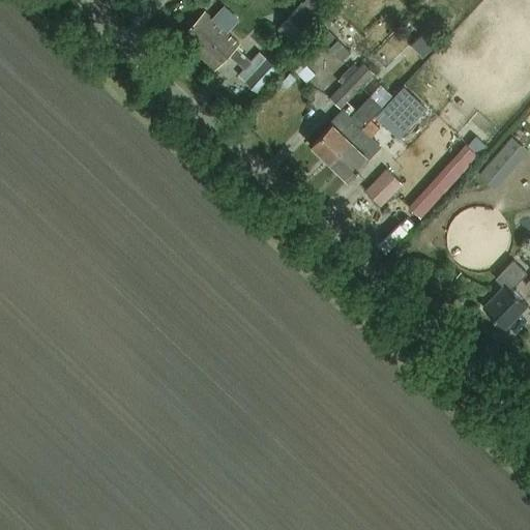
[(274,32),(293,48),(321,17),(302,0),(274,32)]
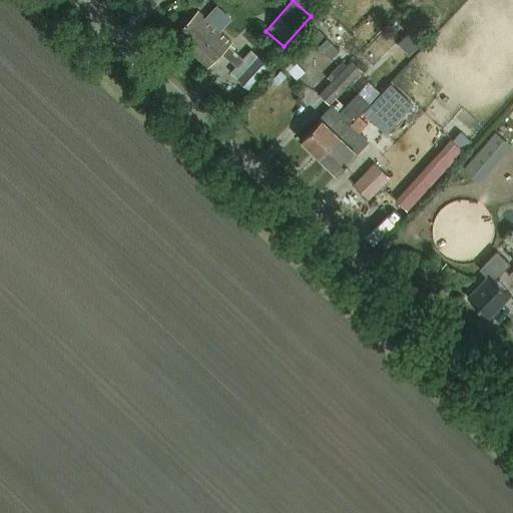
[(184,33),(178,40),(208,67),(222,52),(236,66),(230,72),(249,90),(270,69),(250,51),(242,59),(228,46),(231,43),(201,15),(195,21),(192,18),(181,30),(184,33)]
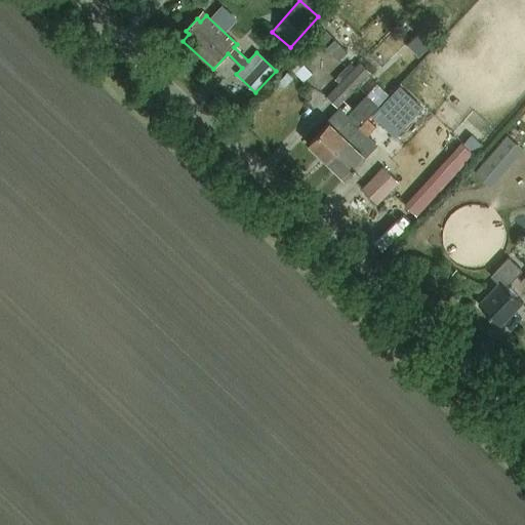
[(324,97),(335,109),(369,74),(358,63),(346,75),(345,73),(332,85),(334,87),(324,97)]
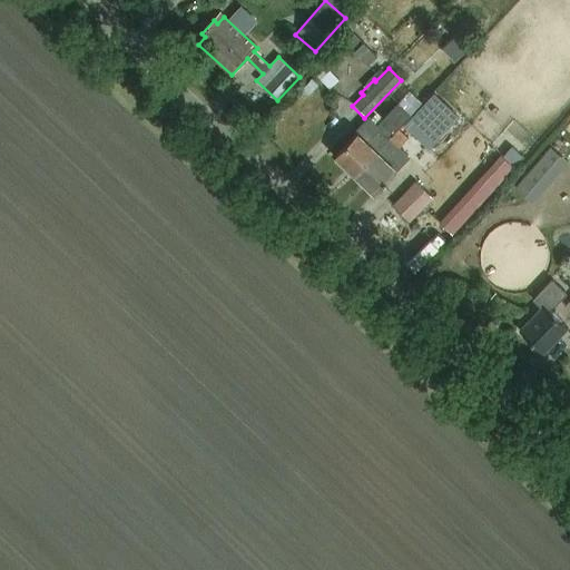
[(357,175),(420,108),(419,106),(421,104),(414,98),(405,108),(399,101),(377,125),(381,128),(369,141),(361,134),(338,158),(357,175)]
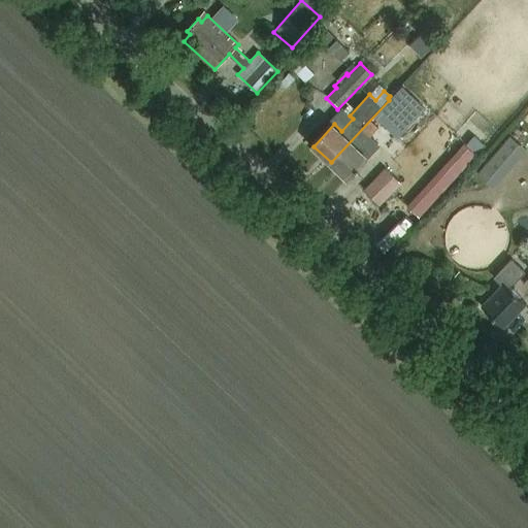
[(401,111),(389,100),(331,162),(348,178),(369,157),(368,156),(378,144),(369,136),(377,128),(382,132),(401,111)]
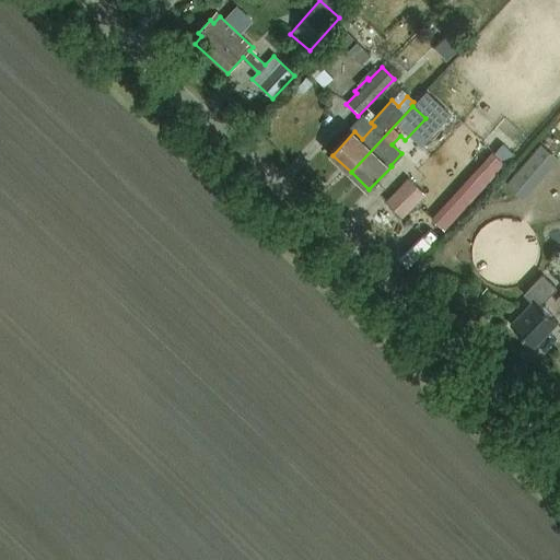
[(539,140),(504,184),(524,199),(559,156),(539,140)]
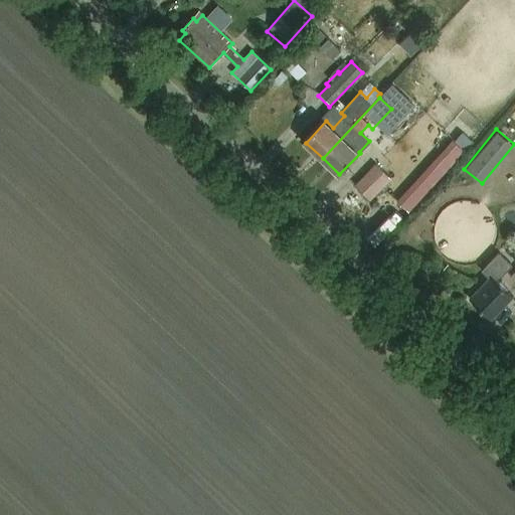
[(376,163),(355,184),(371,199),(391,178),(376,163)]
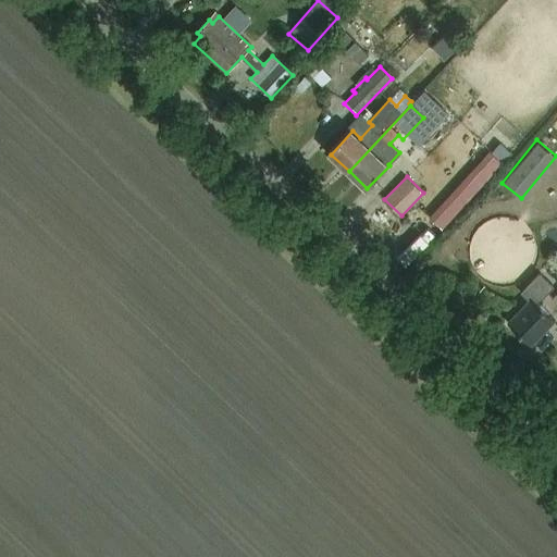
[(441,225),(477,187),(467,178),(431,215),(441,225)]
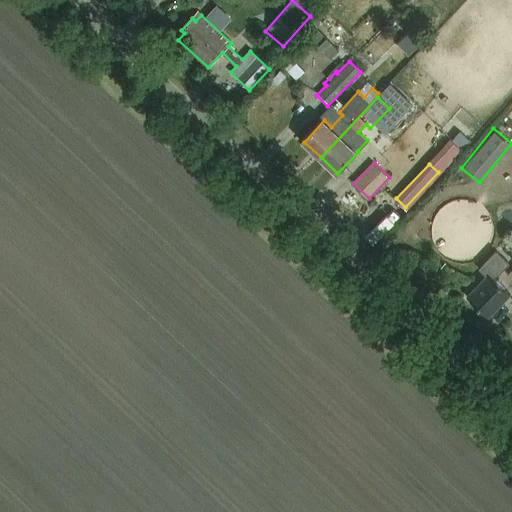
[(491,275),(495,280),(510,265),(496,251),(479,268),(488,278),(490,275),(491,275)]
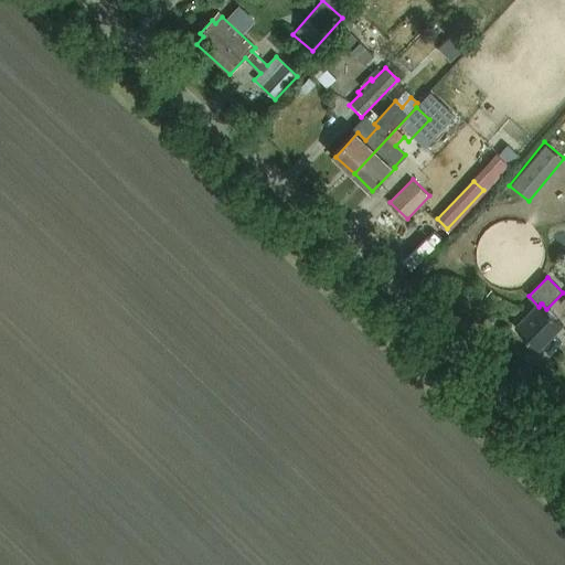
[(541,351),(564,327),(546,309),(542,304),(541,304),(539,307),(518,329),(541,351)]
